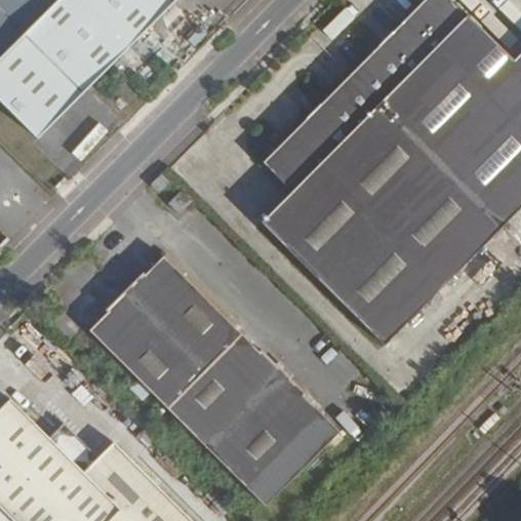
[(174,0),(0,0),(0,101),(37,137),(174,0)]
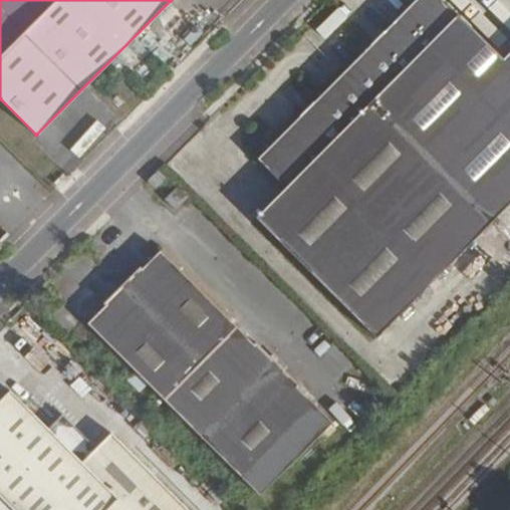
[(439,0),(415,0),(342,73),(256,159),(285,187),(254,218),(375,338),(492,222),(509,204),(509,51),(503,59),(458,15),(456,16),(439,0)]
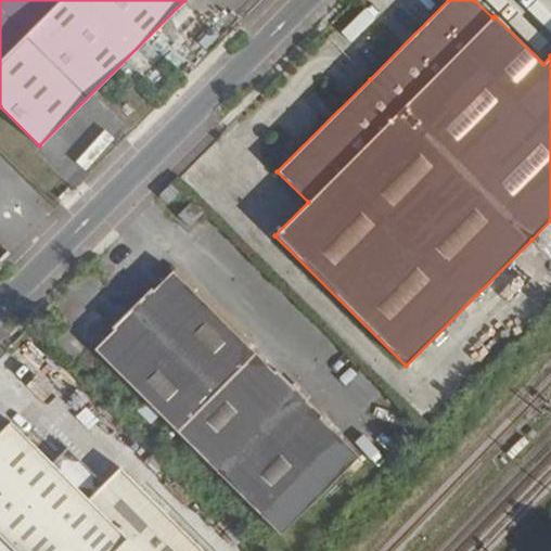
[(178,192),(170,183),(159,194),(167,203),(178,192)]
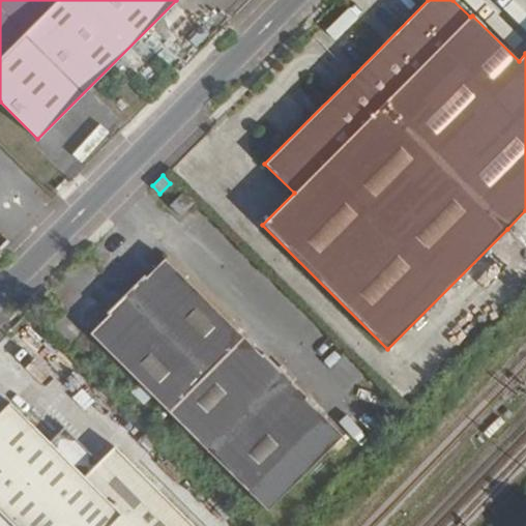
[(261,354),(164,258),(145,276),(144,274),(106,313),(108,315),(89,333),(249,492),(323,416),(305,398),(307,397),(263,352),(261,354)]
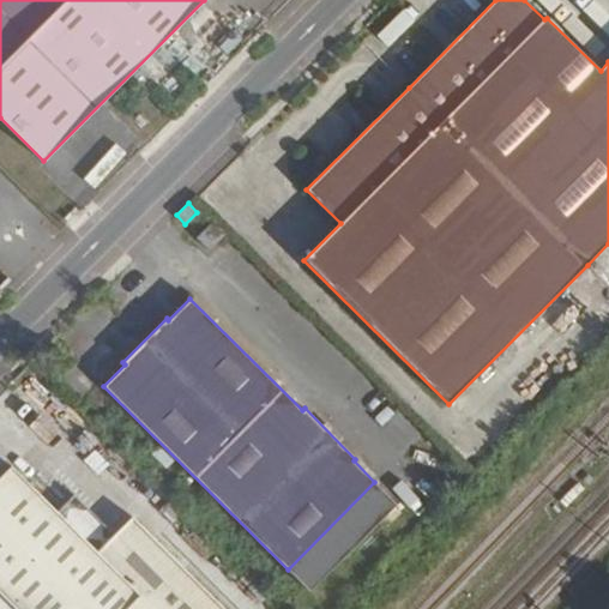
[(224,608),(132,517),(113,535),(72,493),(54,510),(10,465),(0,475),(0,608),(224,608)]
